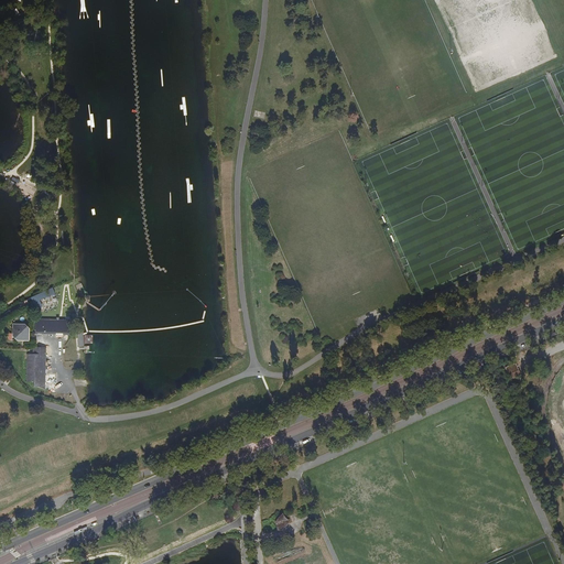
[(55,293),(53,288),(28,300),(33,312),(42,306),(40,301),(55,293)]
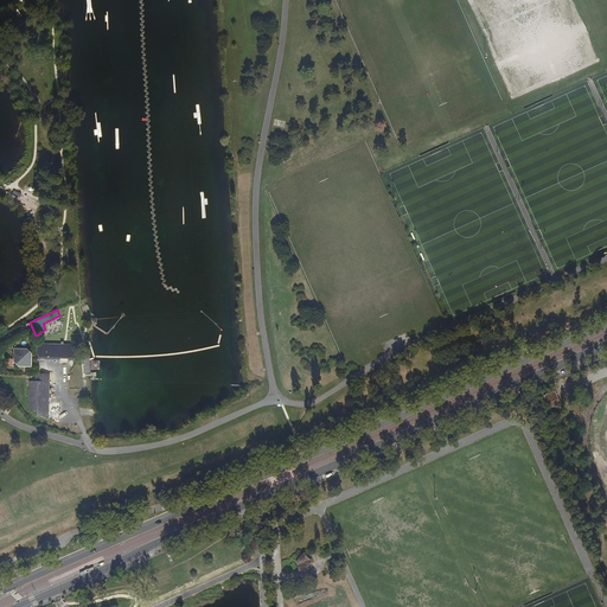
[(38,343),(38,359),(50,359),(75,360),(75,344),(65,344),(38,343)]
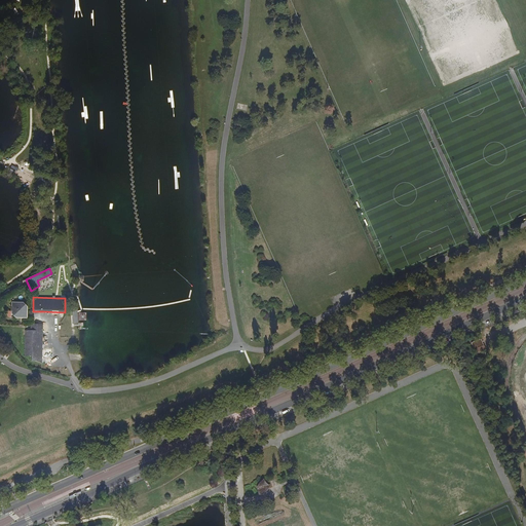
[(11,312),(17,317),(28,317),(28,306),(25,303),(12,303),(11,312)]
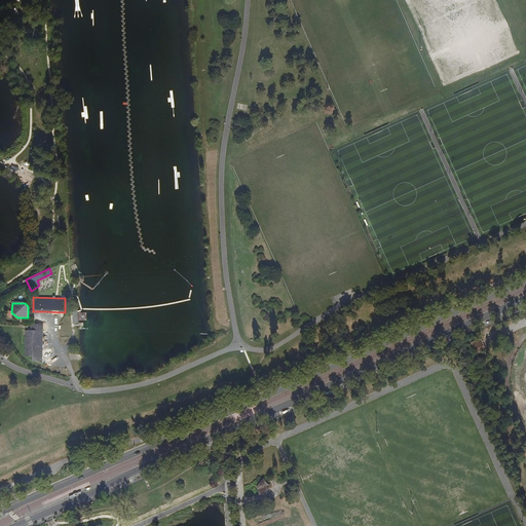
[(42,361),(43,324),(34,324),(31,324),(31,327),(31,330),(25,330),(25,355),(32,355),(32,361),(42,361)]
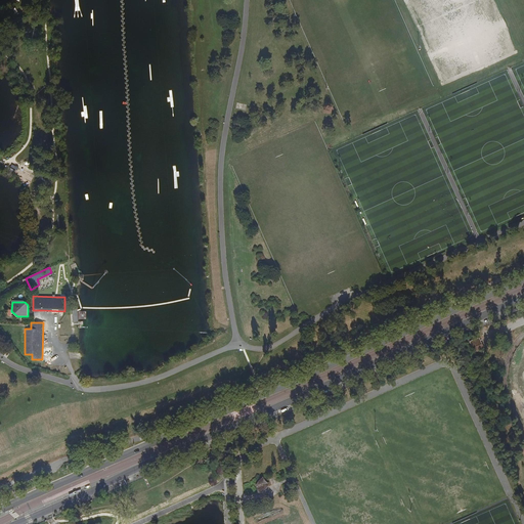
[(482,344),(479,338),(470,342),(473,347),(482,344)]
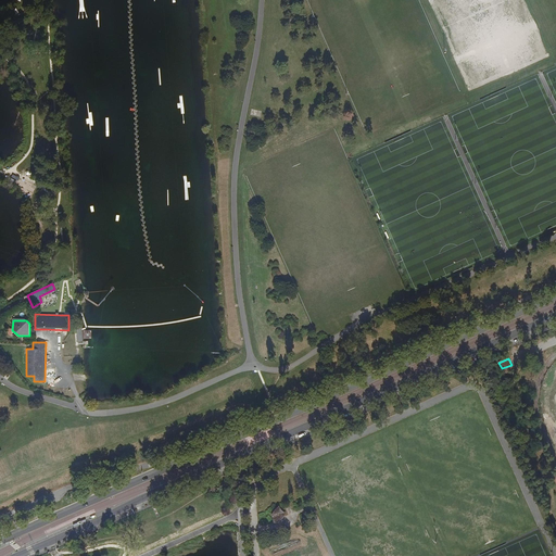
[(278,506),(270,514),(272,518),(277,523),(281,519),(286,514),(281,510),(278,506)]
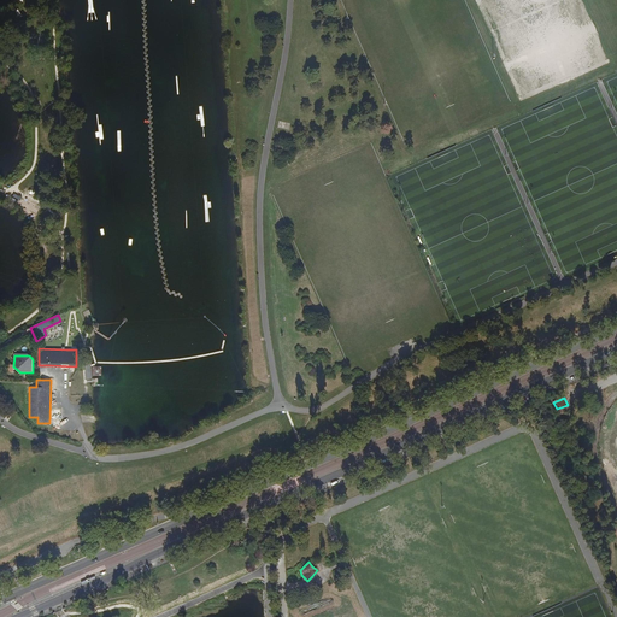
All buildings are outlined.
